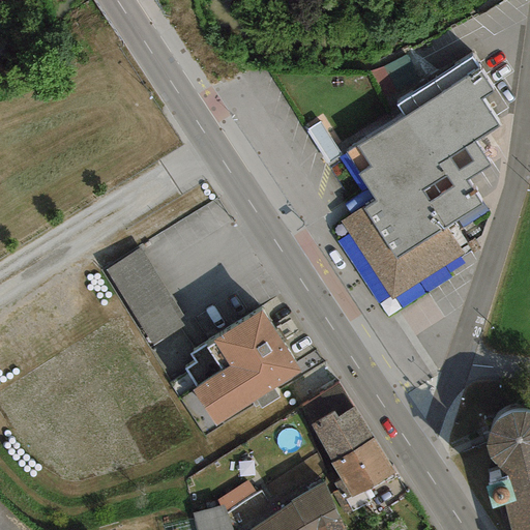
[(380,82),(414,69),(408,53),(374,65),(380,82)]
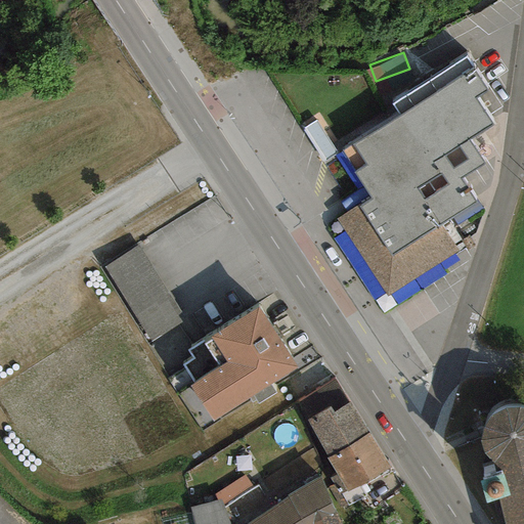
[(487,90),(466,56),(392,103),(399,116),(342,151),(355,173),(354,174),(369,198),(336,219),(386,298),(457,252),(441,225),(476,203),(460,178),(483,164),(469,140),(492,126),(475,98),(487,90)]
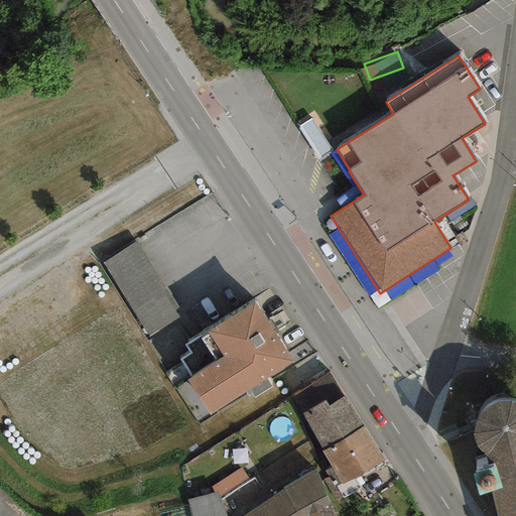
[(183,316),(137,241),(101,263),(147,339),(183,316)]
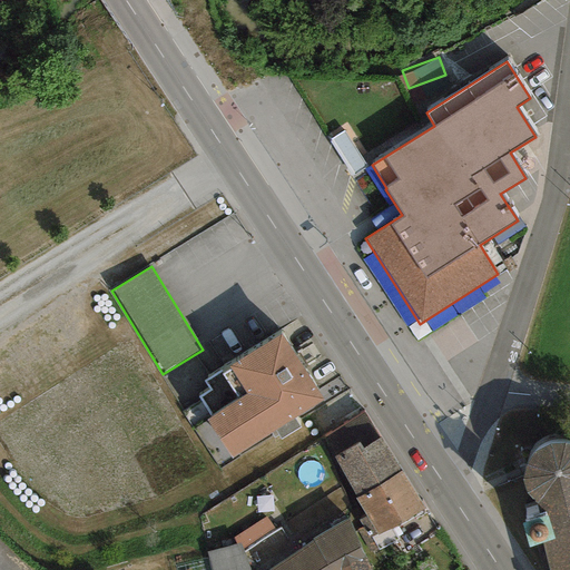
[(323,402),(279,334),(204,382),(208,390),(197,396),(210,418),(206,420),(232,460),(323,402)]
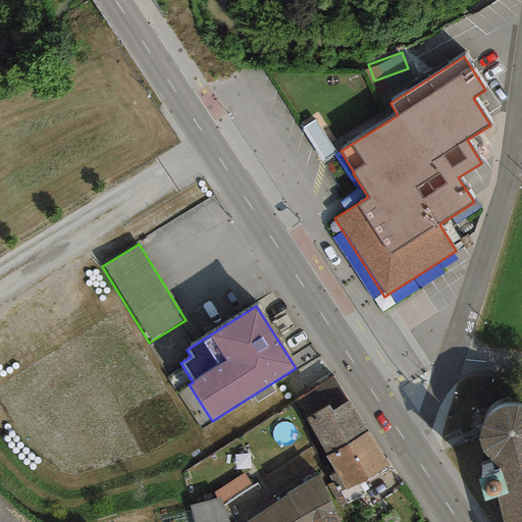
[(331,411),(347,402),(332,378),(296,403),(305,419),(328,406),(331,411)]
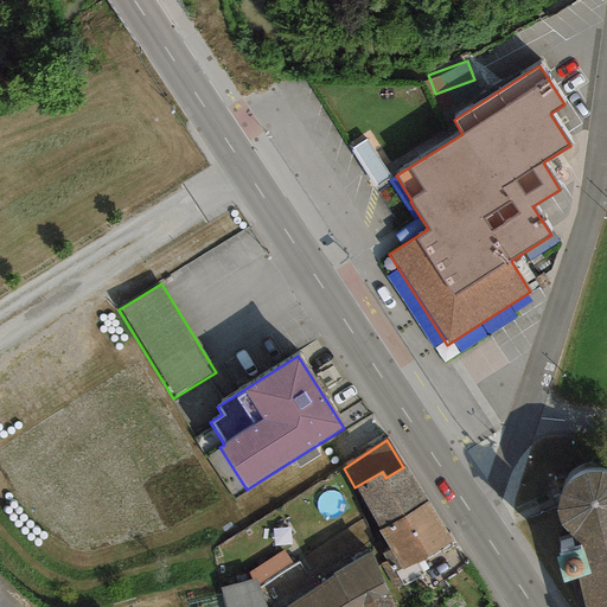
[(428,502),(403,467),(385,478),(382,472),(355,487),(381,530),(428,502)]
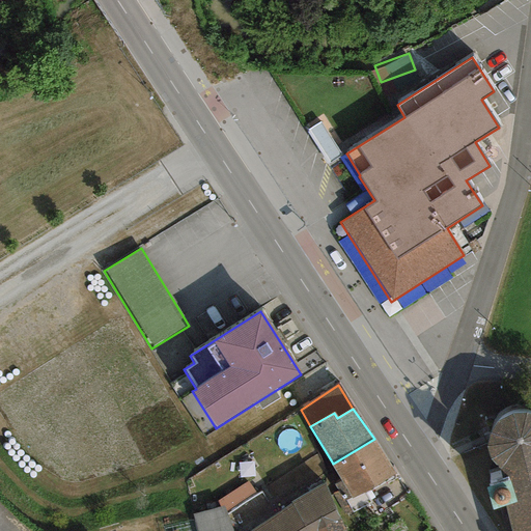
[(530,530),(530,414),(527,414),(519,414),(512,414),(507,416),(500,420),(493,427),(490,434),(487,441),(486,448),(488,456),(492,462),(496,467),(501,472),(505,475),(508,478),(485,485),(493,510),(505,506),(510,530),(530,530)]
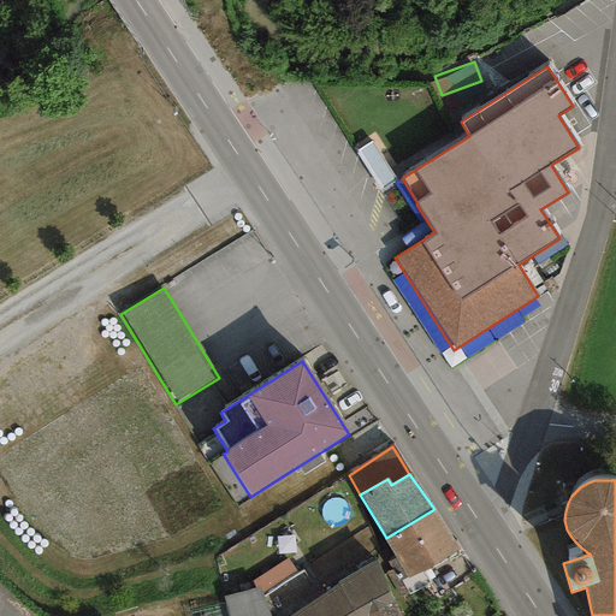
[(458,548),(436,508),(434,509),(386,538),(383,540),(407,578),(458,548)]
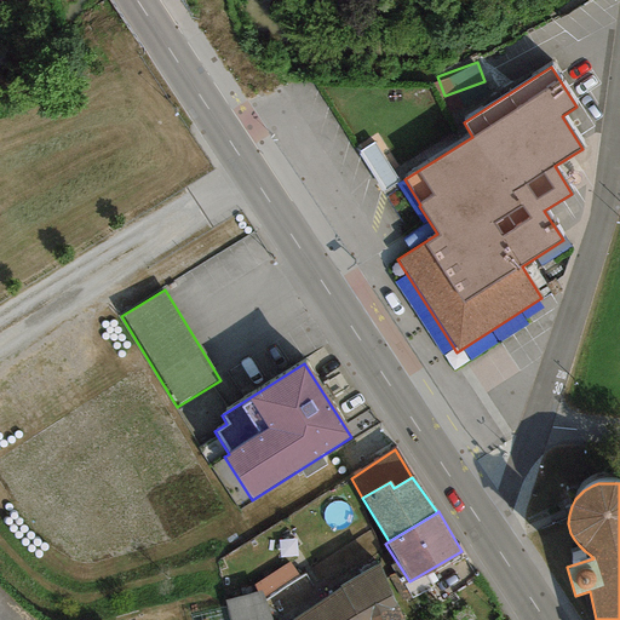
[(297,574),(290,562),(252,585),(256,593),(260,592),(263,596),(297,574)]
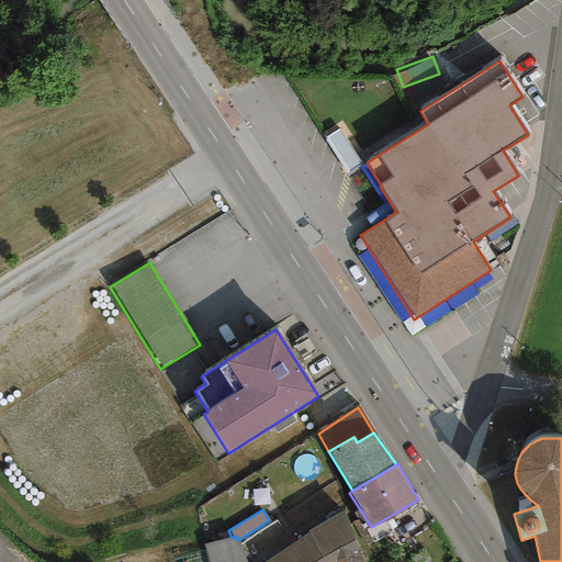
[(367,561),(344,509),(266,561),(367,561)]
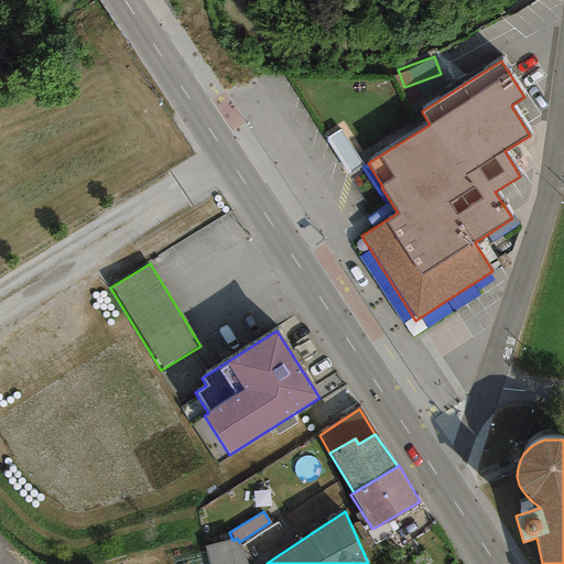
[(232,540),(205,546),(208,563),(247,563),(239,542),(237,539),(232,540)]
